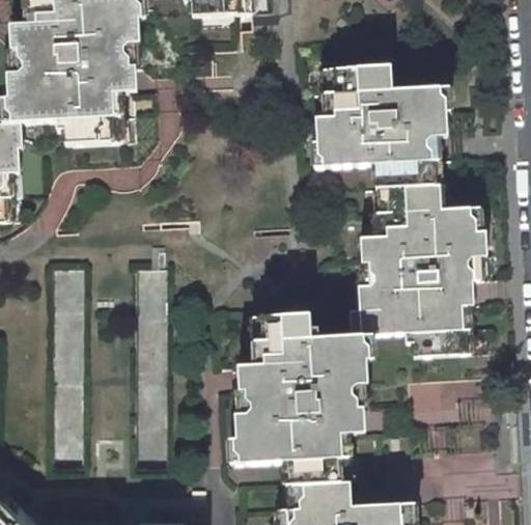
[(0,169),(20,168),(19,144),(23,144),(22,119),(57,117),(58,127),(64,127),(65,141),(110,138),(109,127),(114,122),(113,114),(121,114),(120,88),(111,89),(109,66),(130,64),(128,40),(141,39),(140,16),(143,16),(142,0),(191,0),(192,12),(240,9),(239,0),(35,0),(35,6),(40,10),(40,18),(37,21),(33,21),(35,45),(20,46),(20,55),(25,59),(25,66),(22,70),(7,71),(9,95),(5,95),(6,120),(0,119),(0,169)]
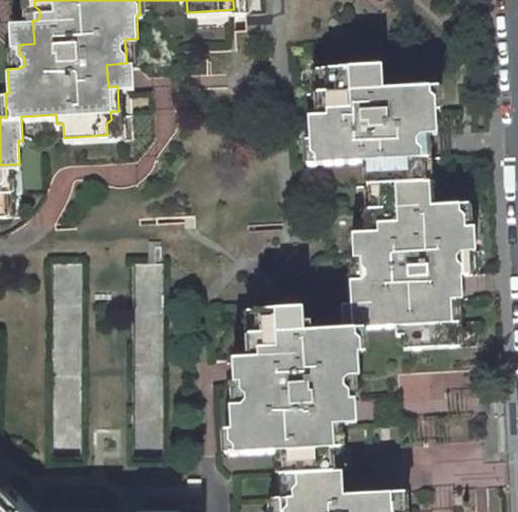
[(396,511),(407,511),(405,487),(343,491),(341,466),(329,467),(328,457),(333,452),(333,444),(340,443),(339,420),(329,420),(328,398),(348,397),(347,373),(359,372),(356,324),(395,322),(396,331),(403,331),(404,345),(446,342),(445,331),(450,326),(449,319),(457,318),(456,293),(446,294),(445,271),(477,269),(473,222),(469,222),(467,199),(430,201),(429,177),(417,177),(416,167),(420,162),(420,154),(411,154),(410,132),(436,131),(435,106),(439,106),(438,82),(383,85),(381,62),(329,65),(330,76),(325,80),(326,96),(331,101),(331,107),(328,111),(309,112),(310,137),(306,137),(308,161),(365,157),(366,182),(379,181),(379,192),(375,196),(376,212),(381,217),(381,224),(378,227),(352,229),(353,253),(362,252),(363,260),(368,265),(368,271),(365,275),(350,275),(351,300),(344,300),(345,325),(312,327),(311,317),(304,318),(303,304),(260,307),(260,318),(256,323),(257,339),(253,343),(254,354),(262,354),(264,376),(242,378),(243,387),(248,392),(248,398),(245,402),(230,403),(232,426),(228,426),(229,450),(278,447),(279,472),(291,471),(292,481),(288,486),(289,501),(285,506),(285,511),(396,511)]
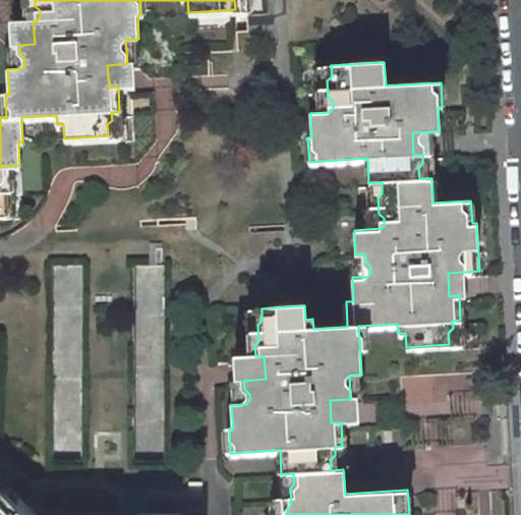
[(70,180),(127,174),(125,159),(53,167),(57,198),(72,197),(70,180)]
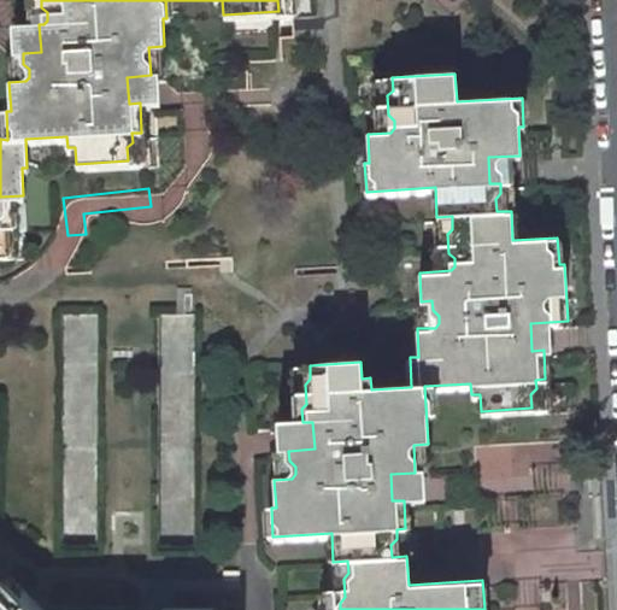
[(158,306),(158,368),(192,369),(192,308),(158,306)]
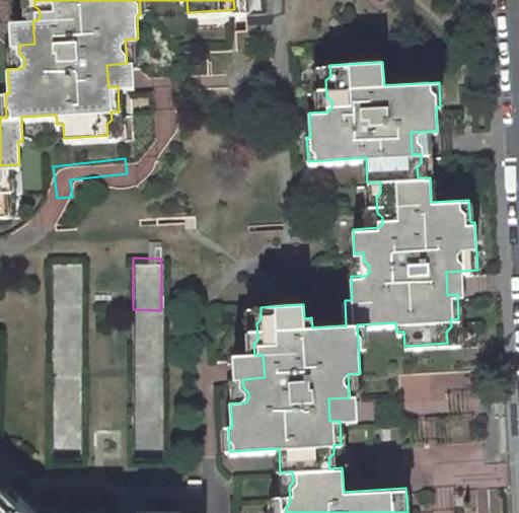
[(0,512),(179,512),(179,510),(42,510),(18,487),(12,493),(2,483),(8,477),(0,467),(0,512)]
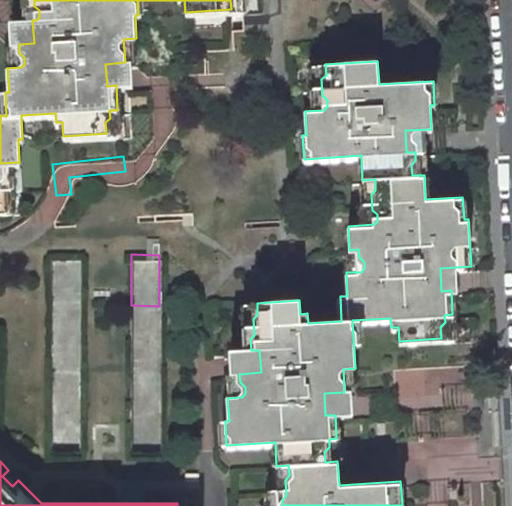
[(18,480),(8,470),(2,476),(12,486),(18,480)]
